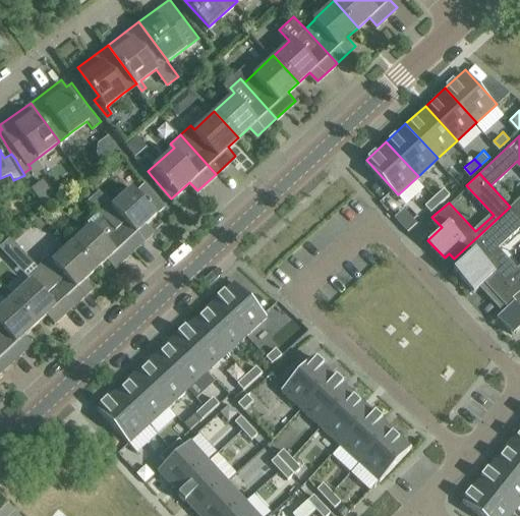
[(441,201),(451,192),(445,185),(435,194),(441,201)]
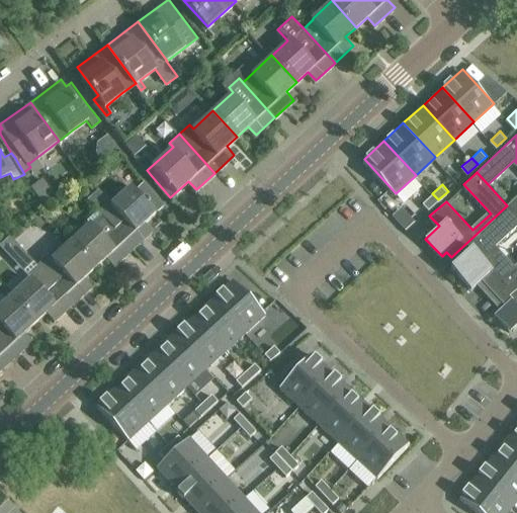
[(98,207),(97,208),(134,247),(153,230),(146,221),(154,214),(148,206),(149,205),(146,202),(145,203),(130,186),(112,202),(108,198),(98,207)]
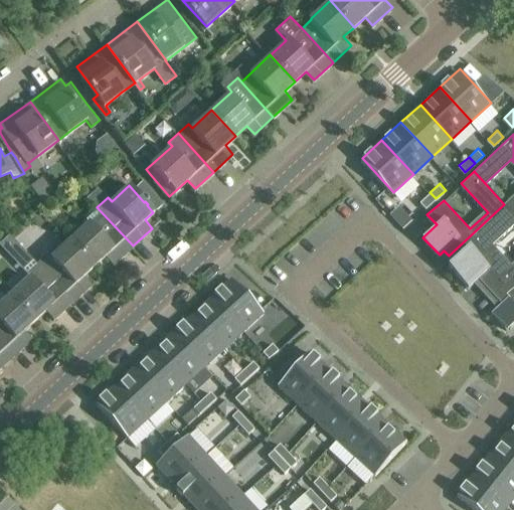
[(426,207),(436,198),(430,192),(420,200),(426,207)]
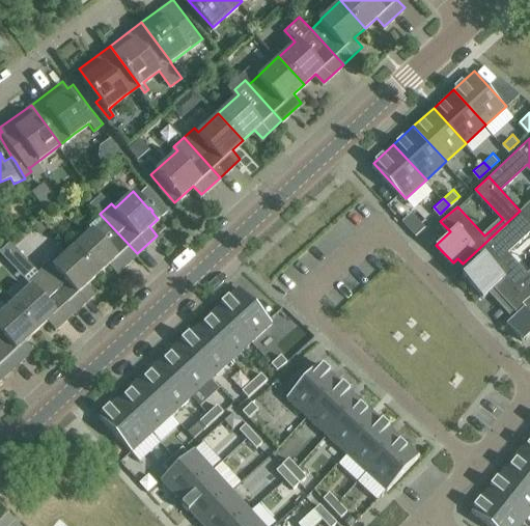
[(528,271),(508,250),(529,230),(529,217),(522,209),(520,211),(463,264),(468,269),(463,274),(483,296),(494,285),(502,295),(528,271)]
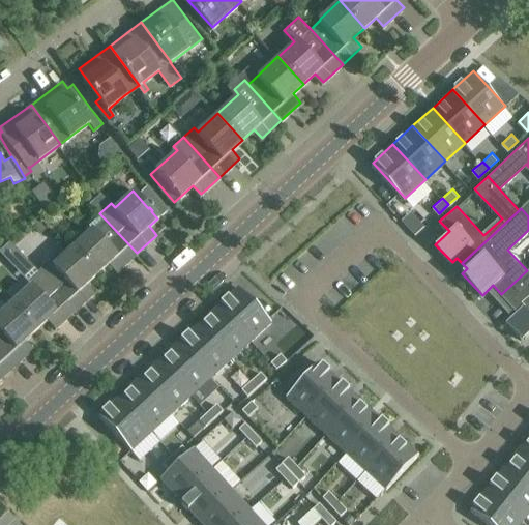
[(94,226),(72,245),(97,273),(110,262),(117,270),(137,253),(99,213),(90,222),(94,226)]
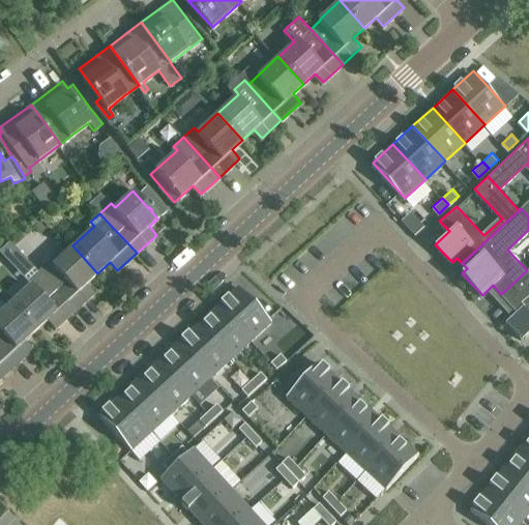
[(11,239),(1,249),(9,258),(20,249),(11,239)]
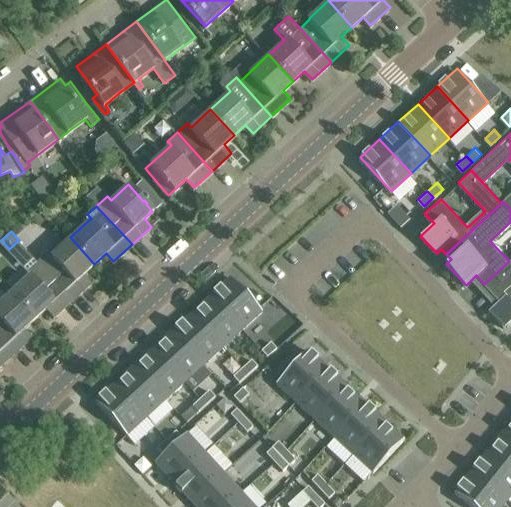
[(47,250),(37,259),(73,299),(92,281),(84,273),(94,264),(70,237),(51,255),(47,250)]
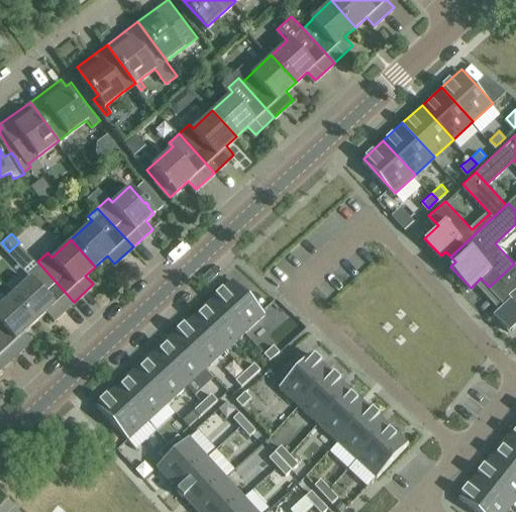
[(32,275),(11,294),(36,320),(47,310),(56,318),(74,302),(37,262),(28,270),(32,275)]
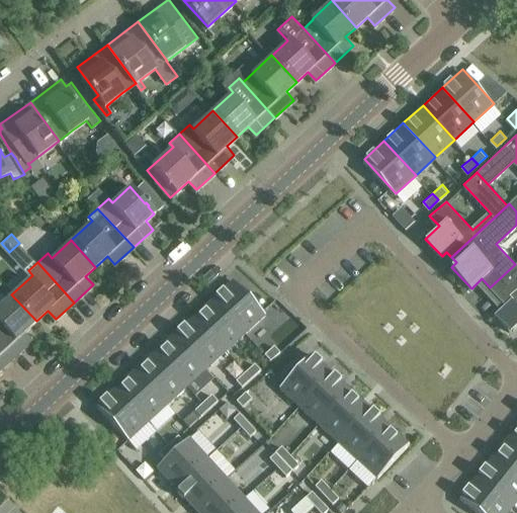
[(516,262),(515,264),(490,287),(505,304),(495,313),(511,331),(516,325),(516,262)]
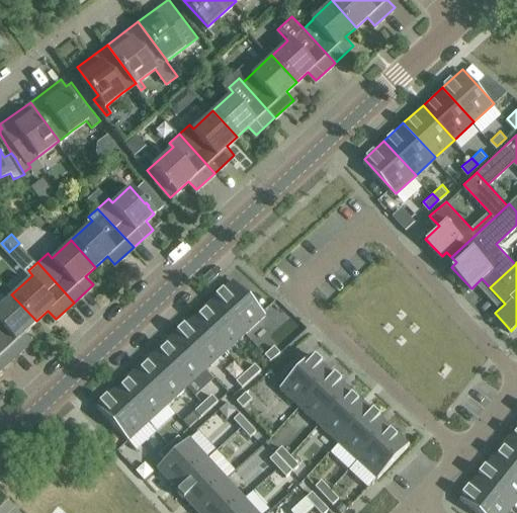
[(247,330),(266,312),(235,277),(214,295),(247,330)]
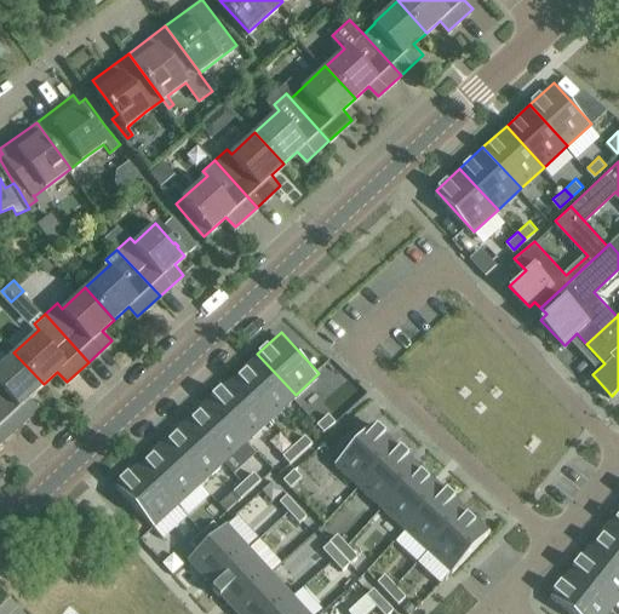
[(0,408),(17,426),(40,406),(32,396),(44,384),(13,353),(0,365),(0,408)]
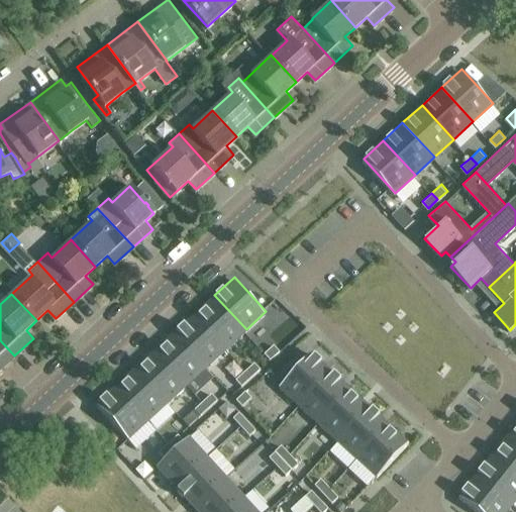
[(246,329),(214,295),(195,313),(226,347),(246,329)]
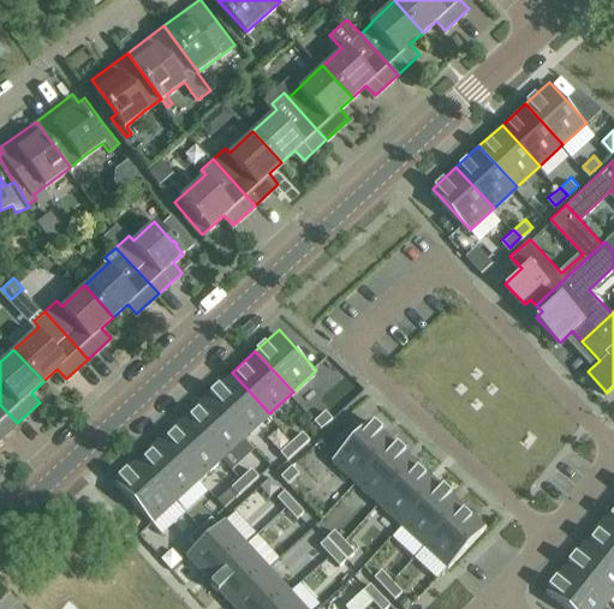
[(269,413),(232,372),(209,394),(246,435),(269,413)]
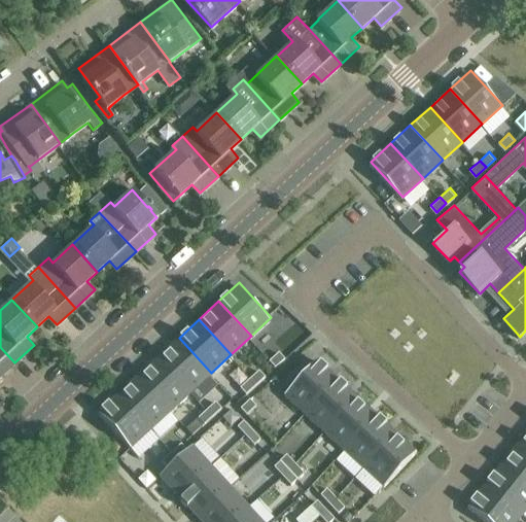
[(211,373),(179,338),(159,356),(191,391),(211,373)]
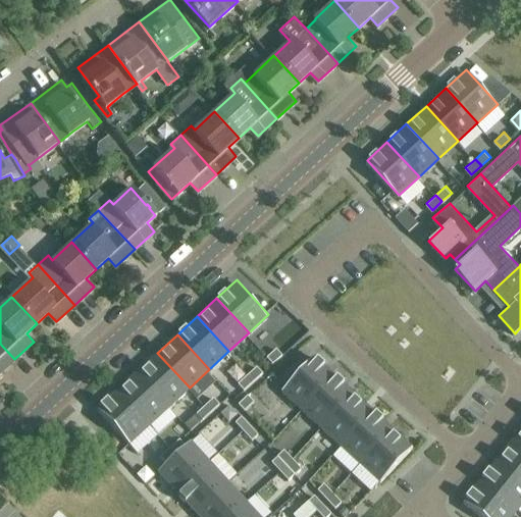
[(0,372),(14,359),(0,344),(0,372)]
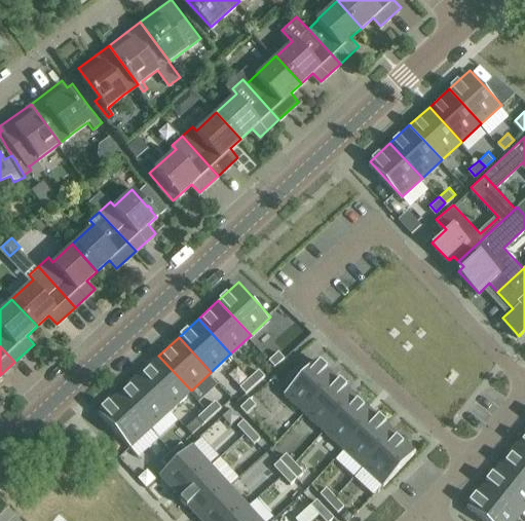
[(275,364),(285,356),(278,348),(269,358),(275,364)]
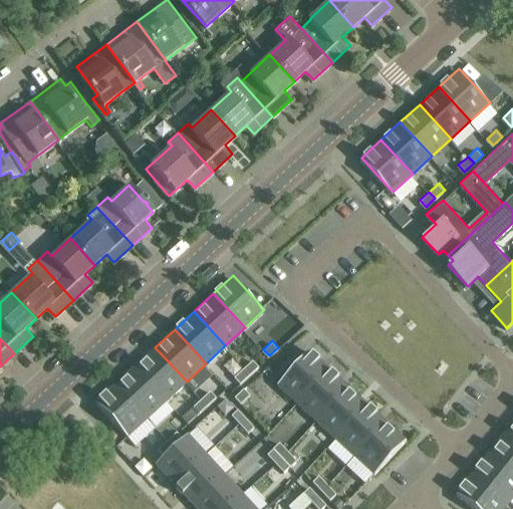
[(187,382),(155,347),(136,364),(167,399),(187,382)]
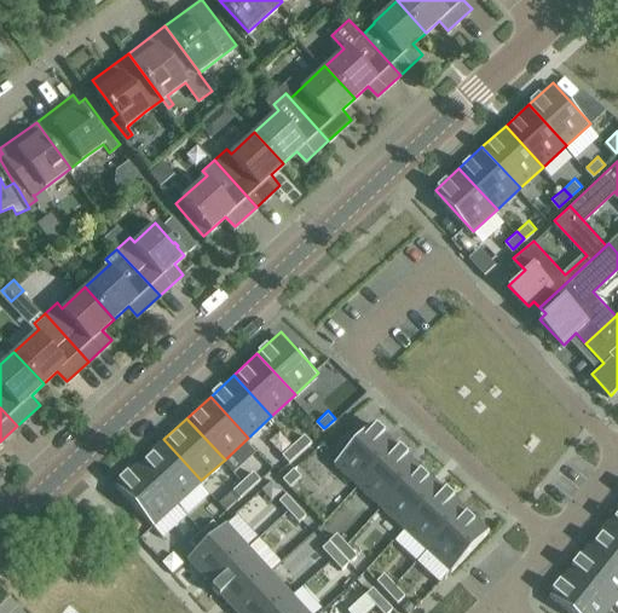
[(358,483),(396,441),(373,420),(335,461),(358,483)]
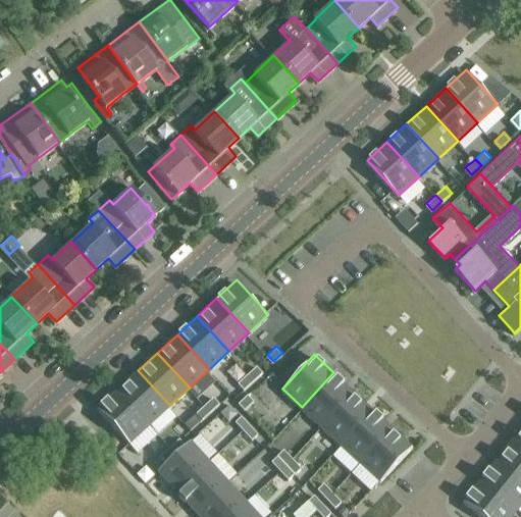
[(263,370),(257,364),(248,372),(254,379),(263,370)]
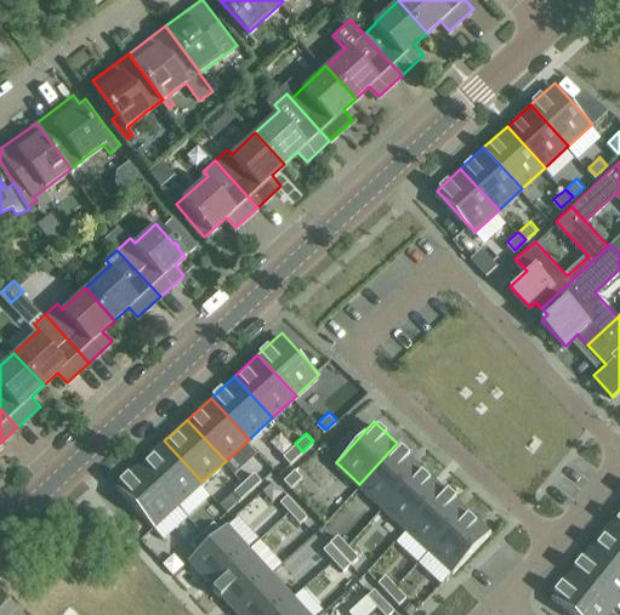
[(202,482),(164,440),(140,462),(178,504),(202,482)]
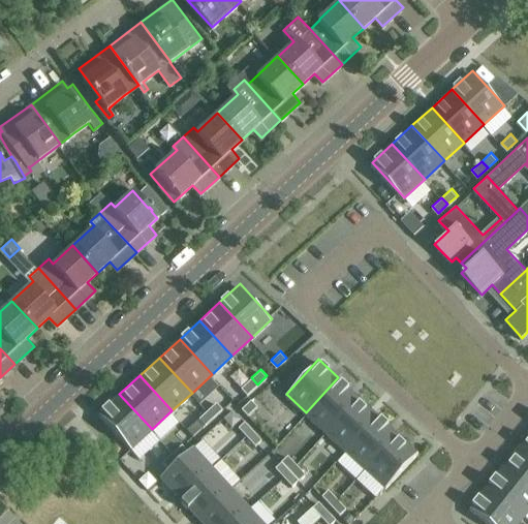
[(248,393),(257,384),(251,377),(242,387),(248,393)]
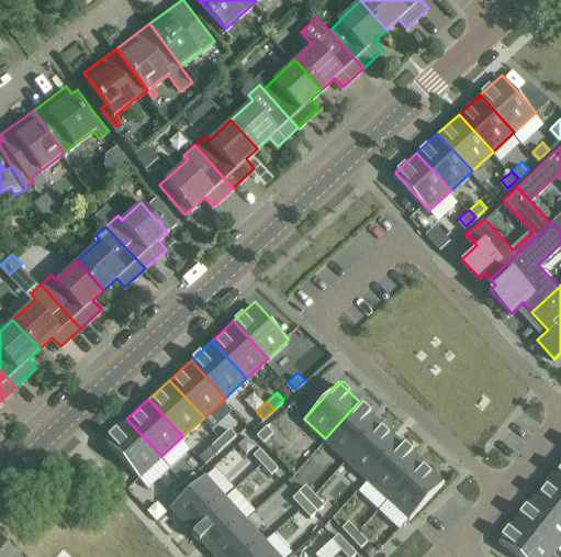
[(346,458),(381,421),(359,401),(325,438),(346,458)]
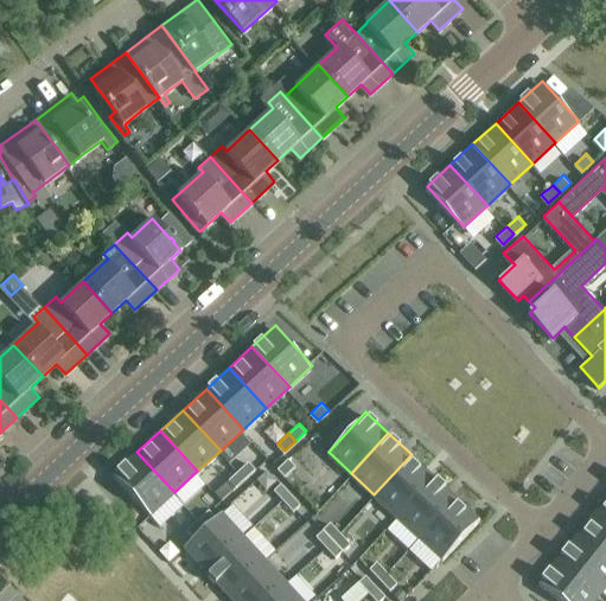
[(136,452),(114,473),(160,523),(183,502),(174,492),(136,452)]
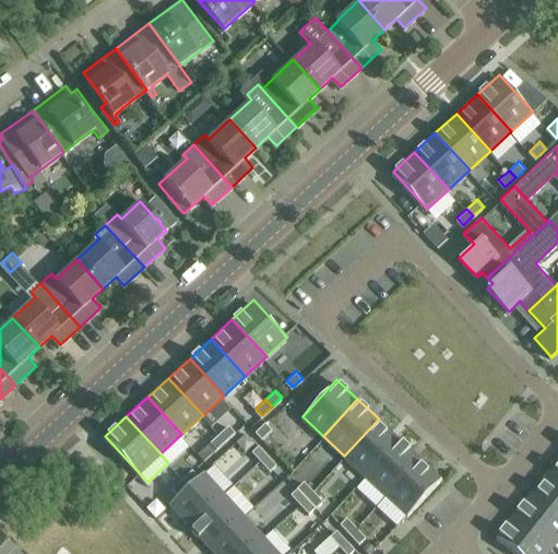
[(366,475),(400,438),(379,419),(344,456),(366,475)]
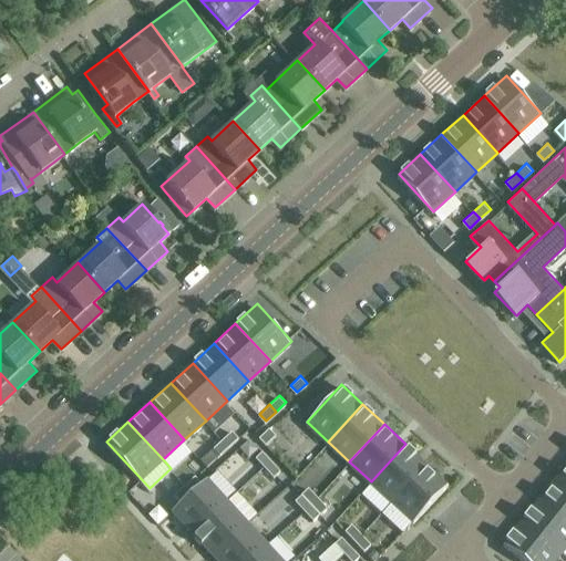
[(276,433),(270,426),(259,436),(266,443),(276,433)]
